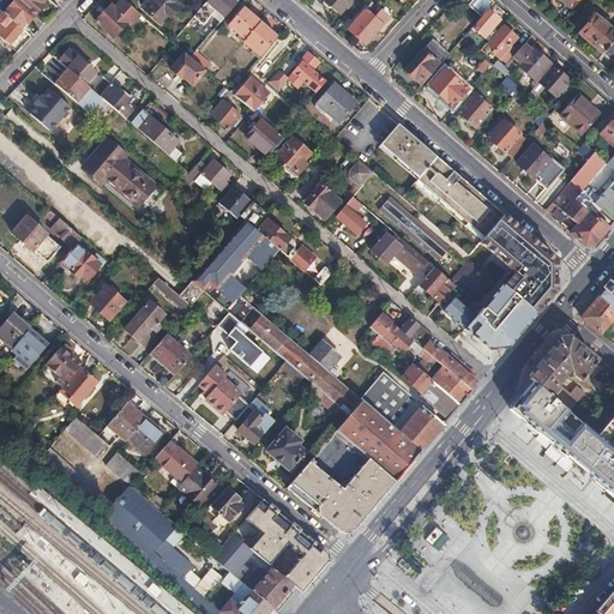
[(19,0),(14,0),(4,13),(20,29),(26,23),(28,23),(36,14),(19,0)]
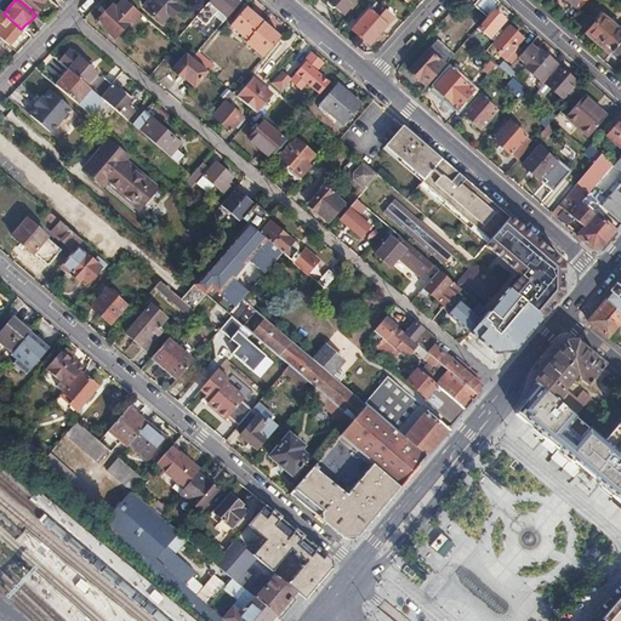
[(20,0),(36,15),(44,6),(43,5),(46,0),(20,0)]
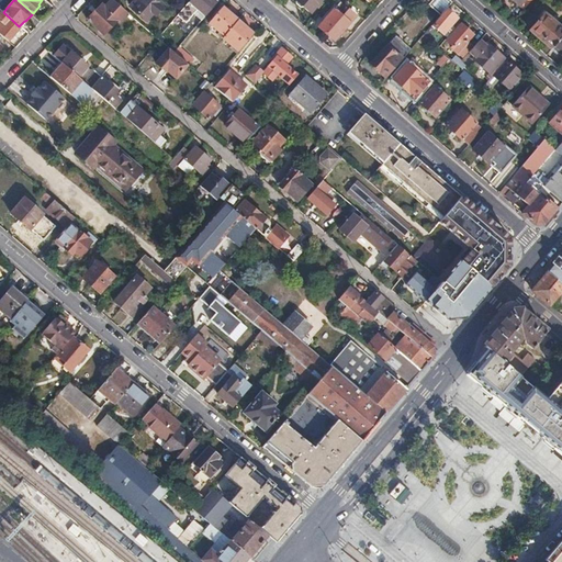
[(128,13),(112,0),(110,0),(104,7),(102,4),(88,20),(102,34),(116,20),(120,23),(128,13)]
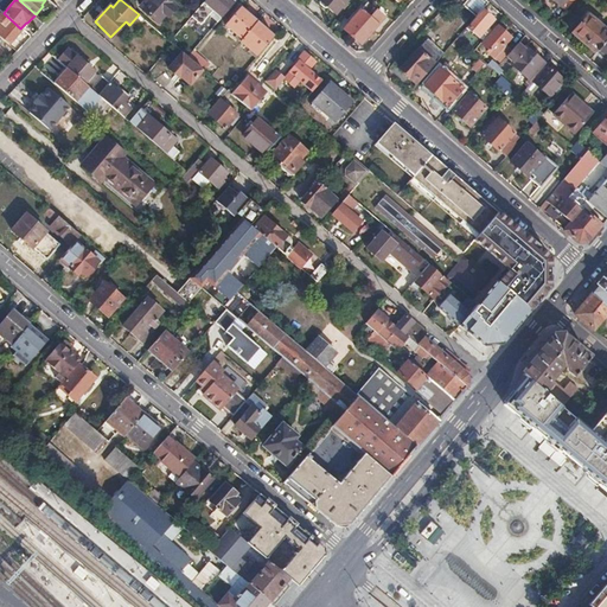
[(147,4),(142,8),(159,24),(166,14),(170,17),(177,10),(165,0),(145,0),(145,1),(147,4)]
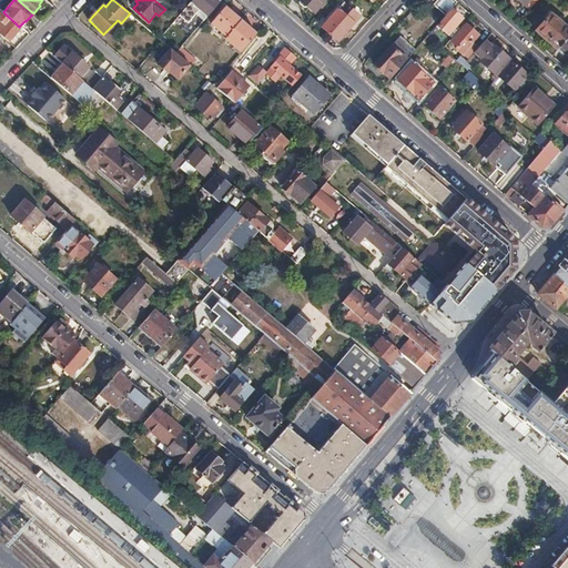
[(215,0),(191,0),(180,13),(179,16),(186,23),(198,10),(206,18),(219,2),(215,0)]
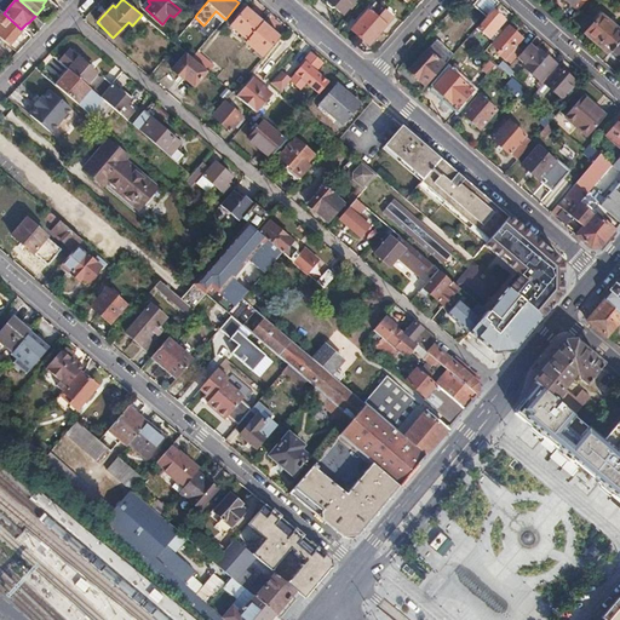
[(325,0),(343,15),(354,0),(325,0)]
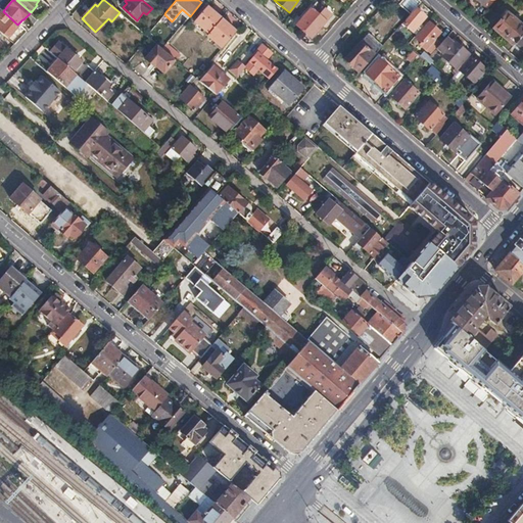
[(420,2),(417,0),(408,0),(401,7),(410,14),(420,2)]
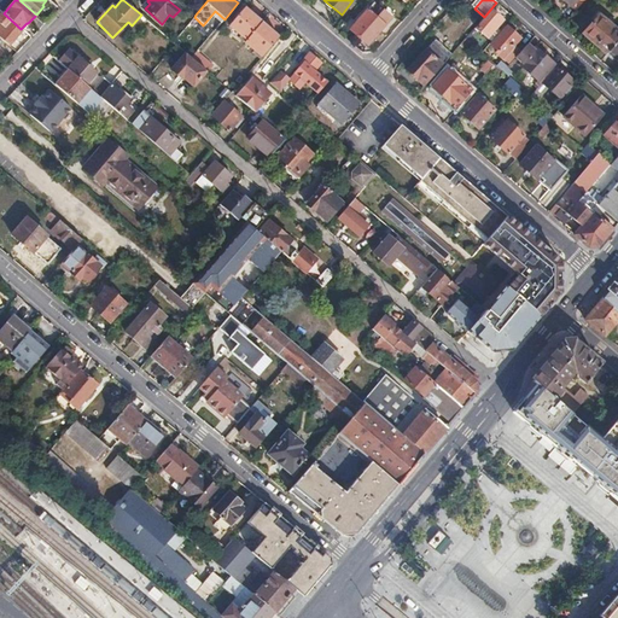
[(351,30),(359,38),(383,11),(374,4),(351,30)]
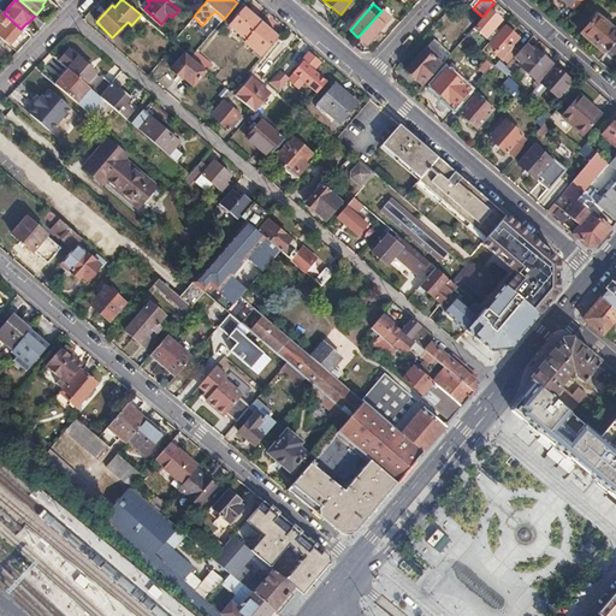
[(246,40),(261,23),(244,9),(230,27),(246,40)]
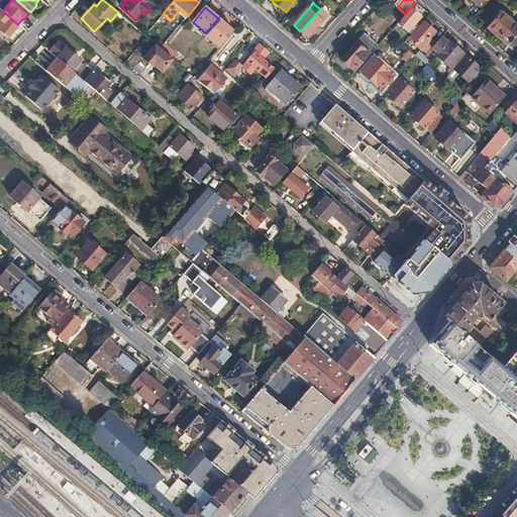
[(320,9),(300,31),(308,37),(327,15),(320,9)]
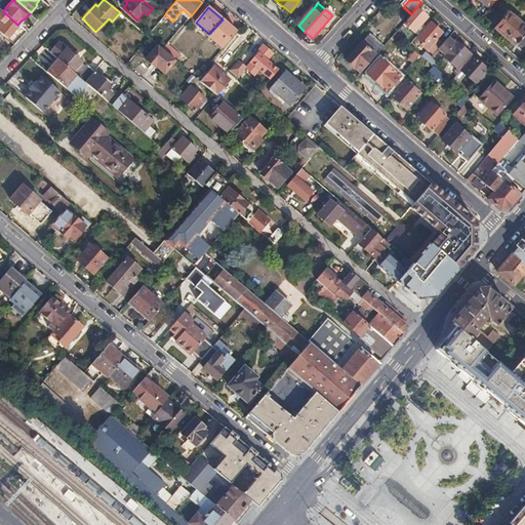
[(418,9),(405,27),(413,34),(426,18),(423,16),(425,14),(418,9)]
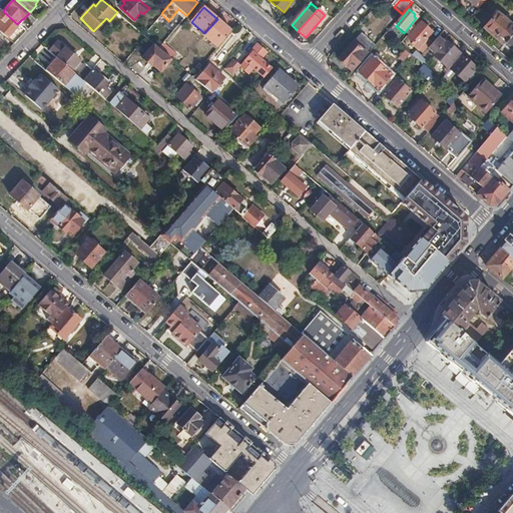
[(3,11),(1,10),(0,11),(0,20),(0,21),(0,20),(0,31),(7,37),(18,25),(17,24),(3,11)]
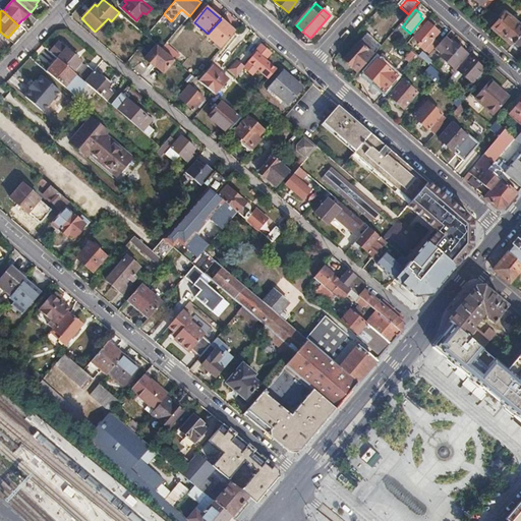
[(490,30),(506,43),(510,47),(512,45),(520,34),(520,27),(505,13),(490,30)]
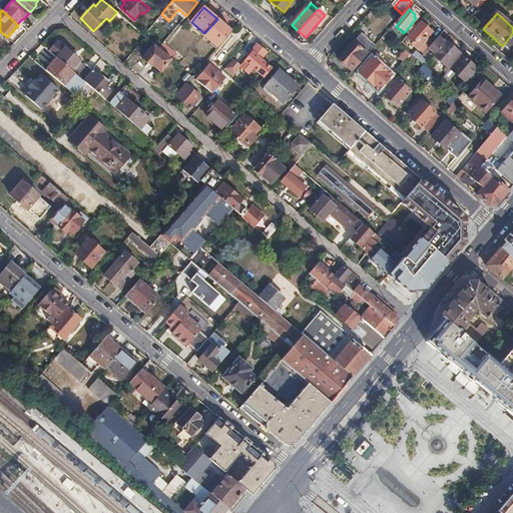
[(231,31),(217,19),(204,33),(203,35),(217,47),(231,31)]
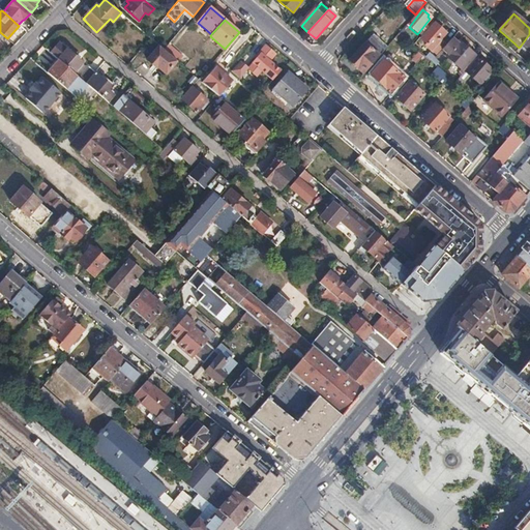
[(445,33),(434,23),(419,39),(425,45),(424,46),(431,52),(432,51),(435,54),(444,43),(440,39),(445,33)]
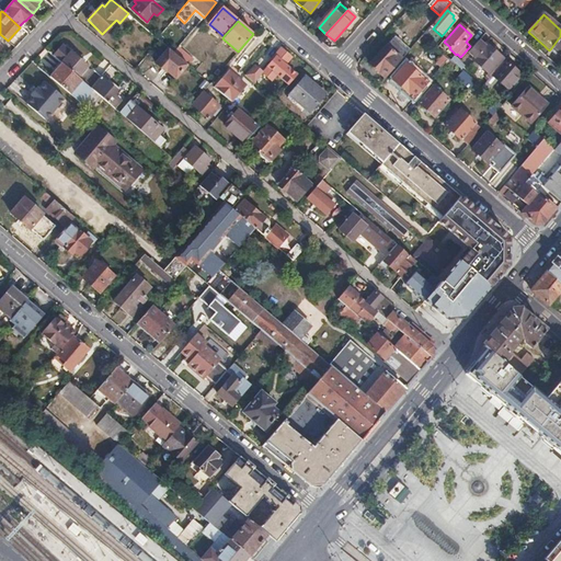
[(434,36),(427,30),(422,35),(428,42),(434,36)]
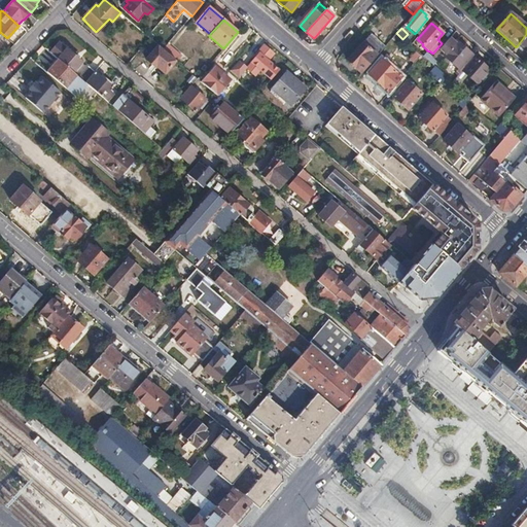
[(526,34),(518,45),(526,53),(526,34)]
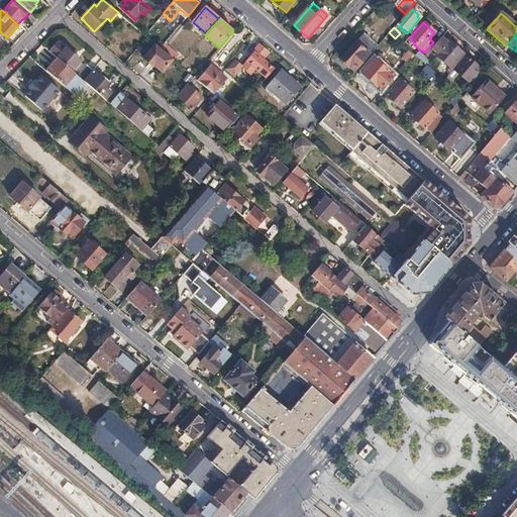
[(362,37),(376,48),(378,45),(365,34),(362,37)]
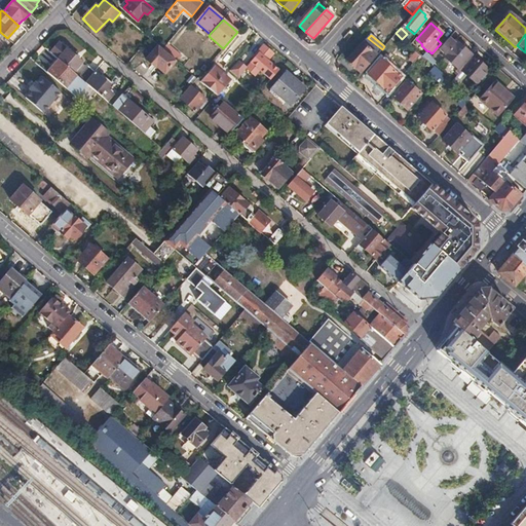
[(346,61),(361,73),(382,49),(368,38),(368,37),(346,61)]
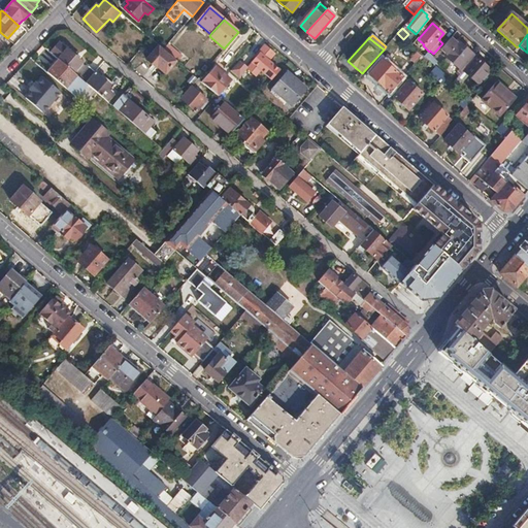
[(456,72),(459,74),(465,68),(463,66),(472,55),(455,40),(454,42),(449,39),(439,50),(444,54),(442,56),(458,69),(456,72)]
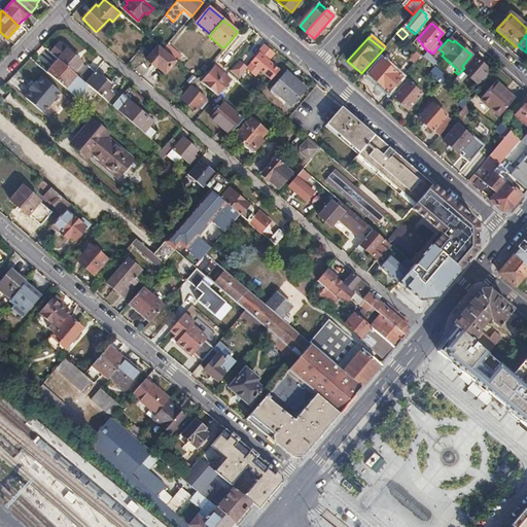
[(512,43),(507,48),(512,53),(516,47),(512,43)]
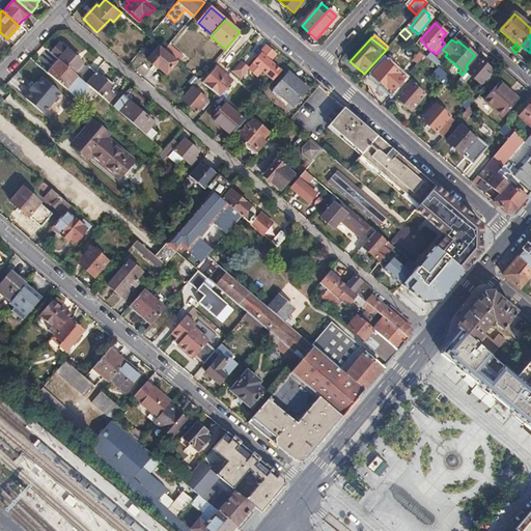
[(51,53),(58,60),(74,73),(82,63),(59,45),(51,53)]
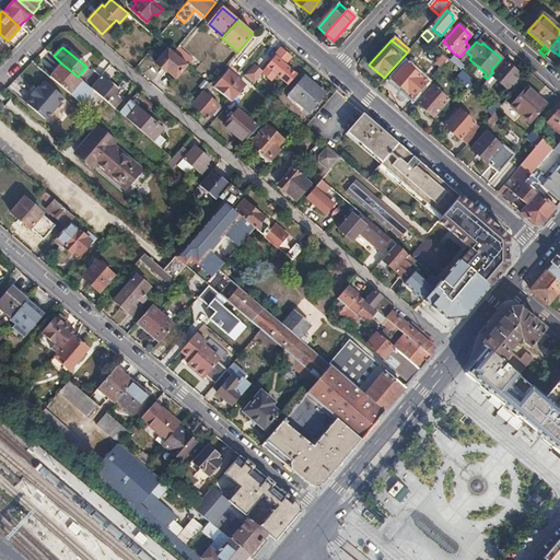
[(174,53),(168,48),(155,63),(165,72),(166,71),(175,78),(186,63),(174,53)]
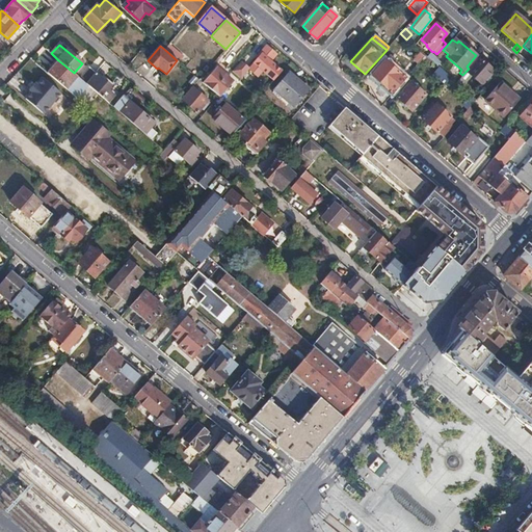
[(275,78),(282,71),(270,61),(275,55),(266,46),(260,52),(262,54),(249,68),(241,60),(232,72),(233,72),(236,75),(241,80),(250,70),(258,76),(262,71),(273,80),(275,78)]
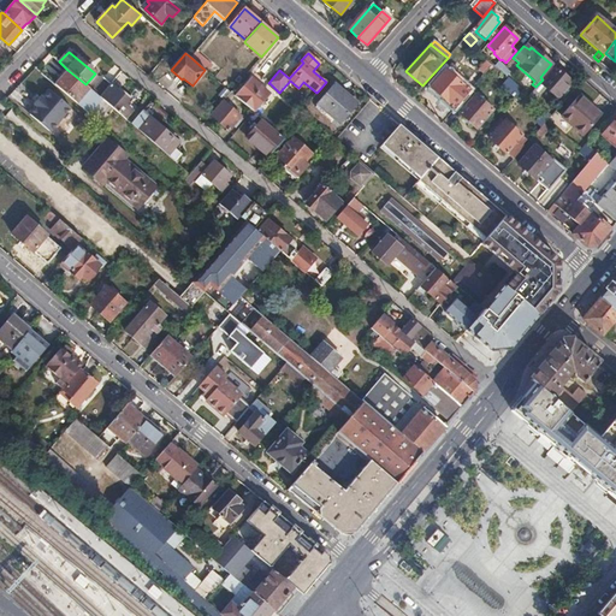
[(479,70),(484,75),(492,65),(487,60),(479,70)]
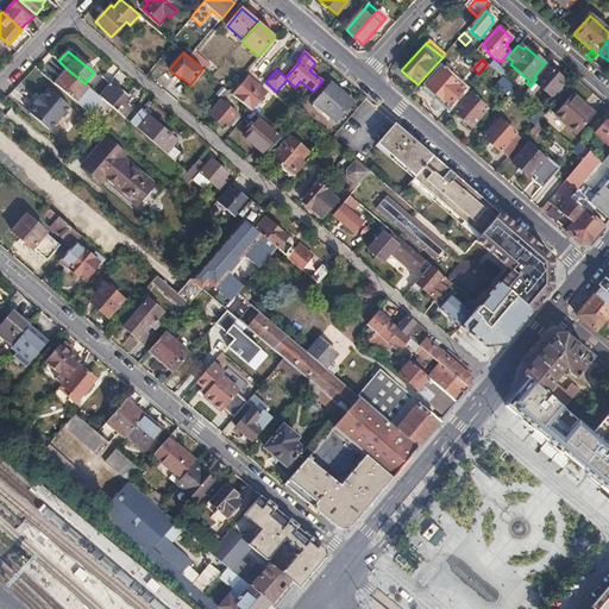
[(489,66),(495,71),(500,67),(493,61),(489,66)]
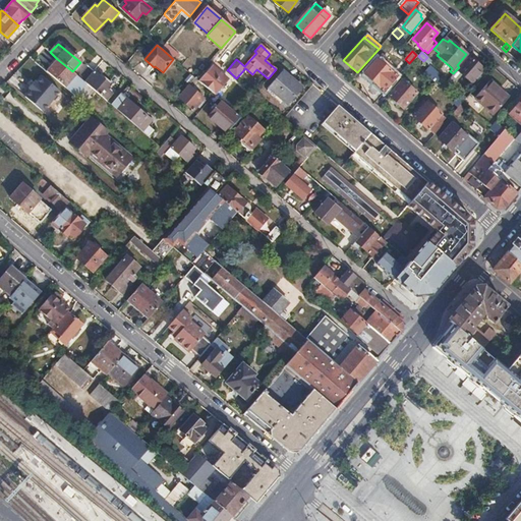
[(57,59),(46,71),(75,96),(85,83),(83,81),(77,76),(72,71),(57,59)]
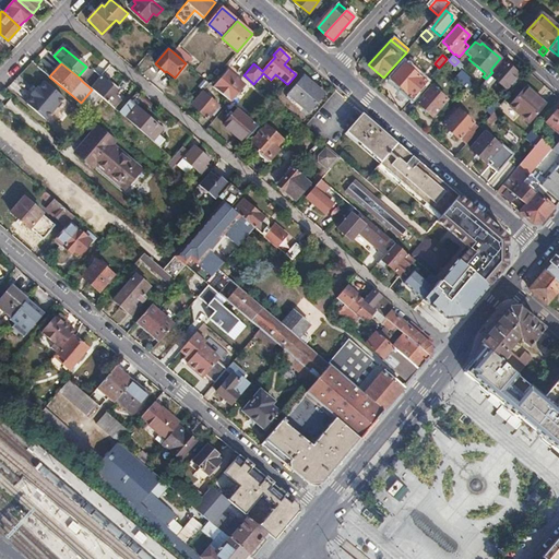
[(390,80),(413,99),(426,83),(404,64),(390,80)]
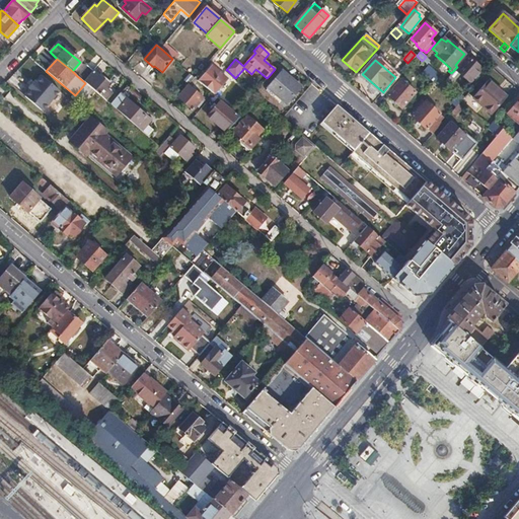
[(451,73),(450,74),(455,79),(459,74),(469,83),(482,69),(471,61),(466,66),(461,62),(457,67),(451,73)]
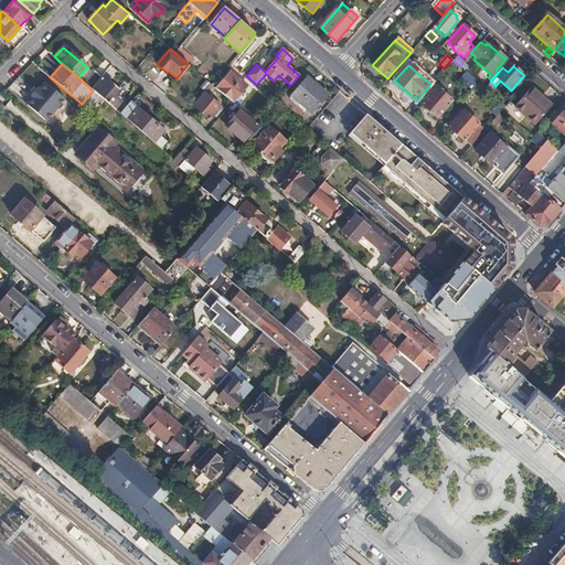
[(84,83),(91,88),(100,77),(94,72),(84,83)]
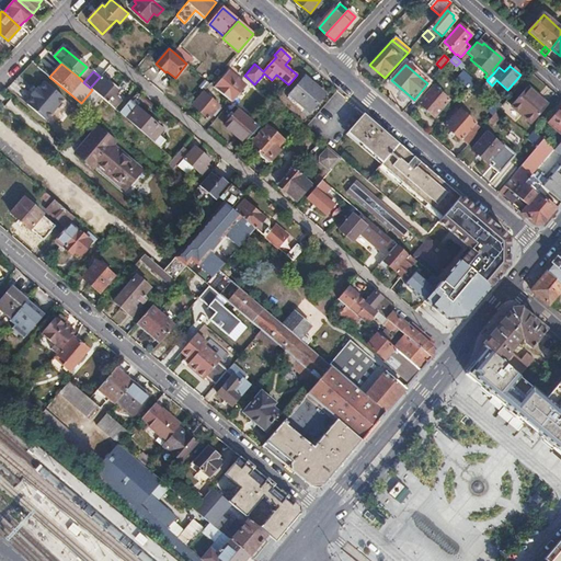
[(215,88),(230,102),(231,102),(242,89),(232,81),(236,77),(229,71),(215,88)]
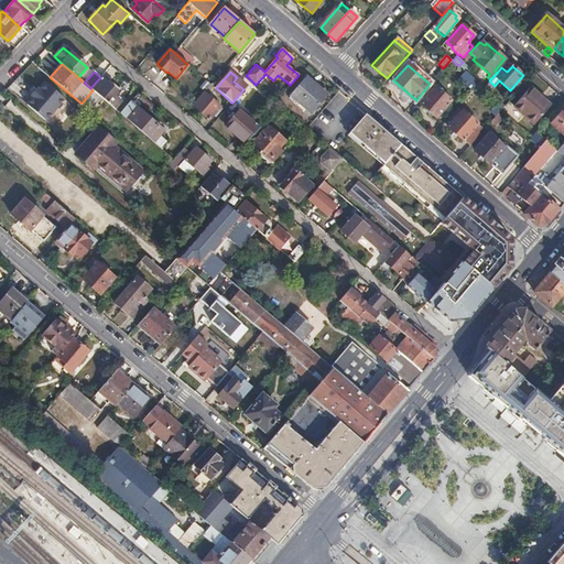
[(465,72),(458,78),(469,88),(476,82),(465,72)]
